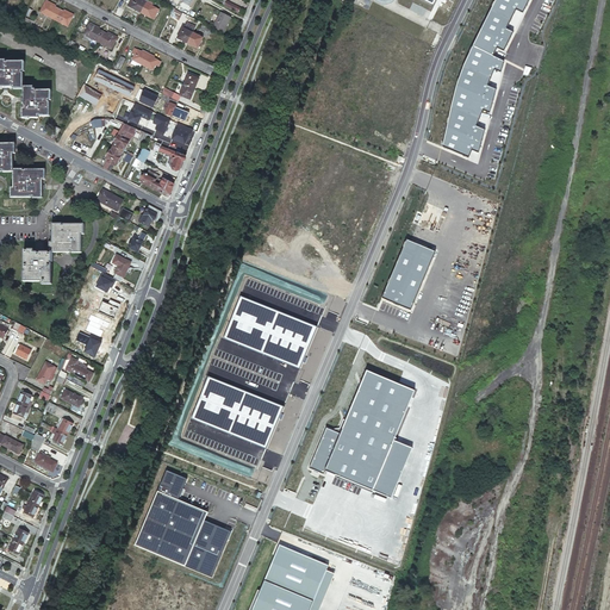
[(41,12),(54,19),(58,8),(55,7),(50,4),(51,2),(47,0),(41,12)]
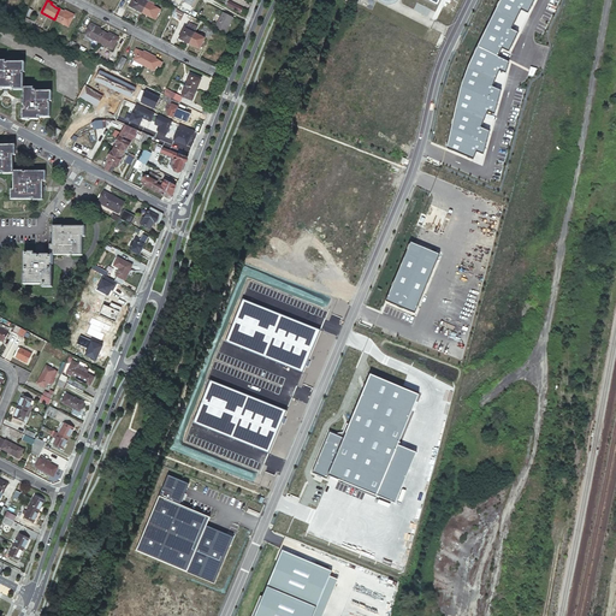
[(141,12),(146,0),(132,0),(129,6),(141,12)]
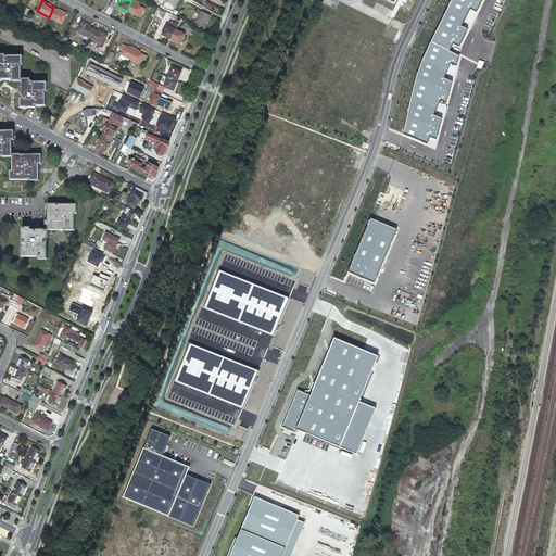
[(140,0),(131,0),(127,11),(140,17),(144,9),(138,5),(140,0)]
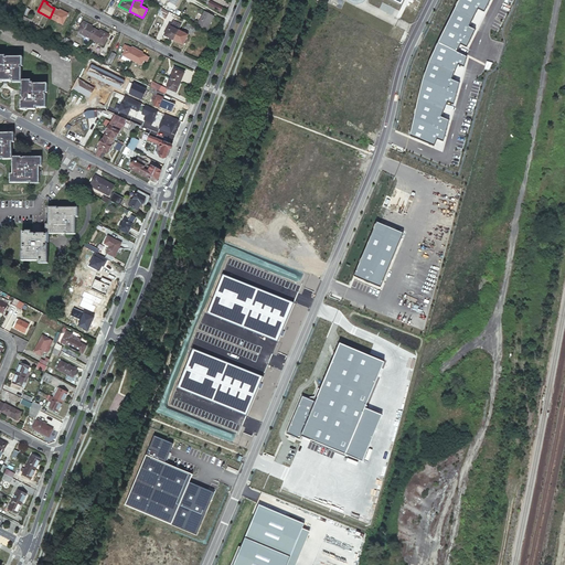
[(458,0),(438,42),(429,61),(423,80),(418,98),(409,136),(435,146),(437,139),(444,141),(449,120),(441,117),(448,103),(454,105),(460,83),(452,80),(458,64),(465,67),(467,56),(457,52),(460,44),(467,48),(476,30),(470,27),(478,9),(484,12),(490,0),(458,0)]
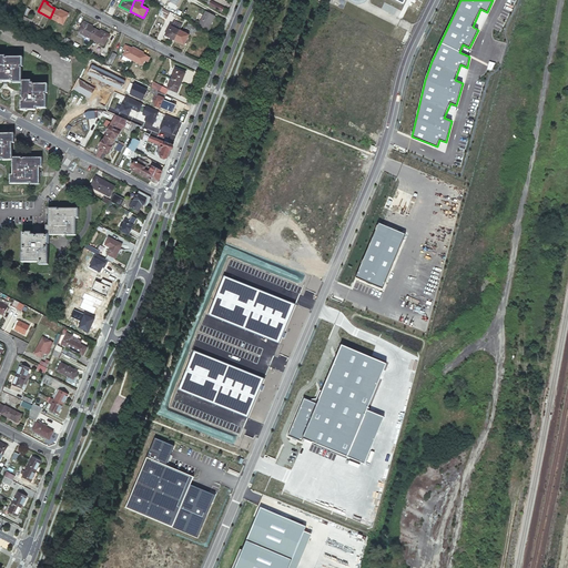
[(209,4),(222,11),(224,8),(211,1),(211,2),(209,2),(209,3),(210,3),(209,4)]
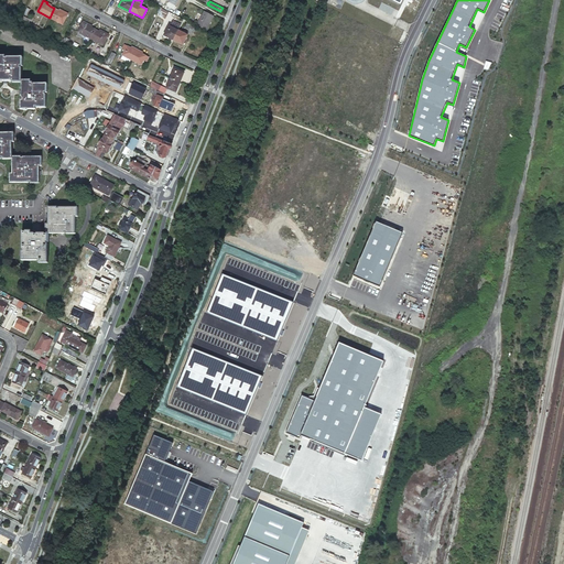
[(54,8),(50,18),(63,24),(68,13),(60,9),(58,10),(54,8)]
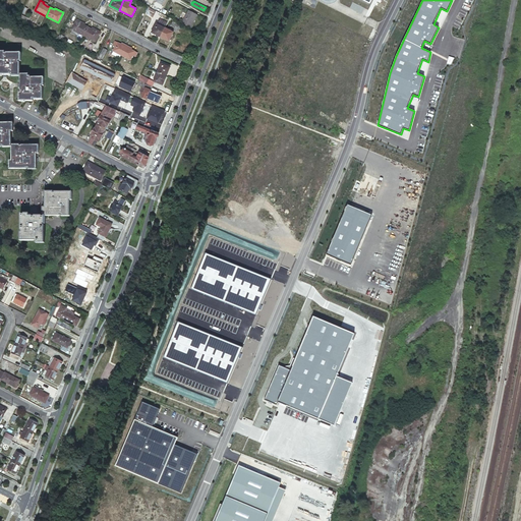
[(188,10),(184,18),(188,20),(192,23),(196,15),(188,10)]
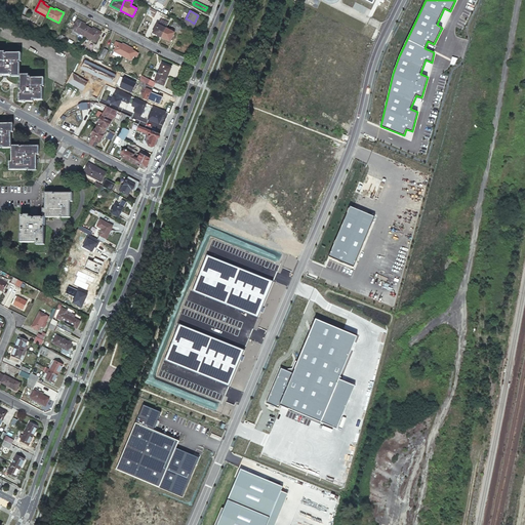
[(73,30),(84,36),(86,31),(88,27),(85,26),(86,24),(78,19),(73,30)]
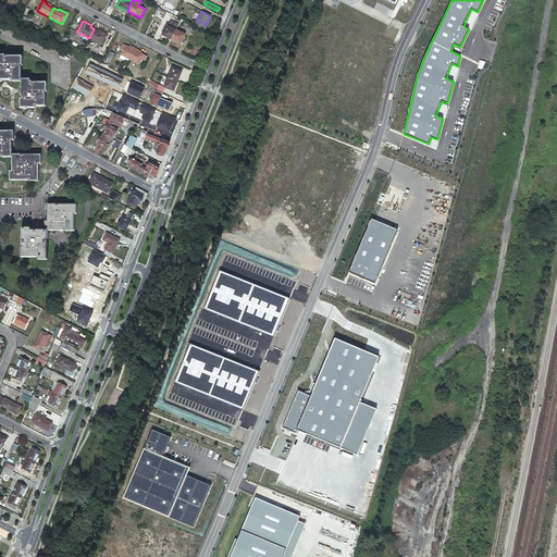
[(197,29),(185,23),(183,27),(186,29),(185,32),(189,35),(190,32),(195,34),(197,29)]
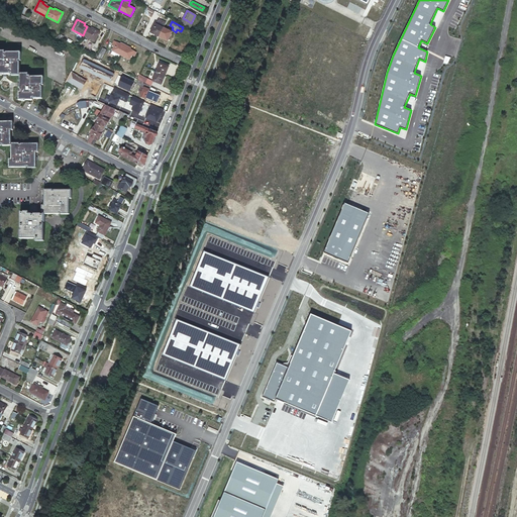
[(150,32),(159,36),(164,27),(156,23),(150,32)]
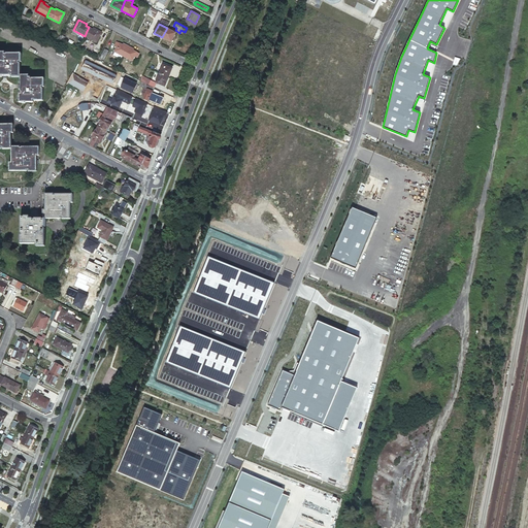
[(87,31),(85,36),(97,42),(102,32),(94,28),(93,29),(89,27),(87,31)]
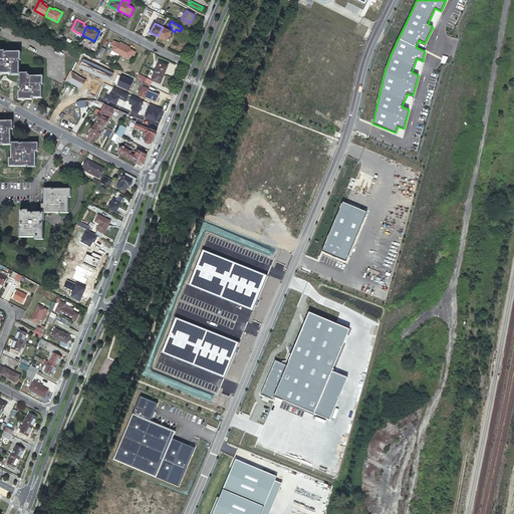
[(163,27),(158,36),(166,41),(171,31),(163,27)]
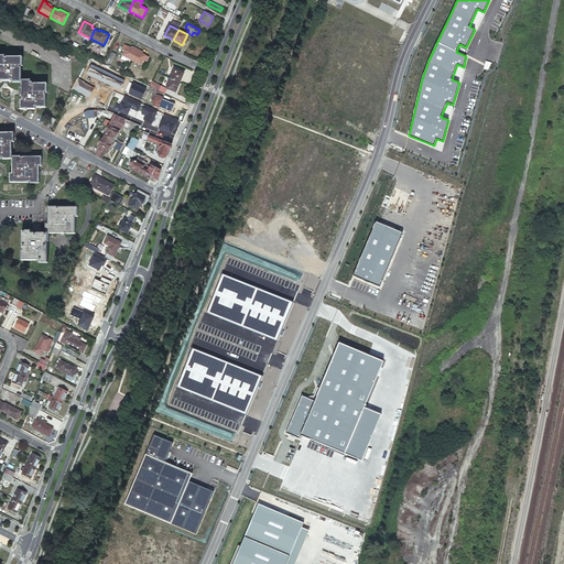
[(122,55),(132,60),(137,51),(131,49),(125,44),(122,49),(125,51),(122,55)]
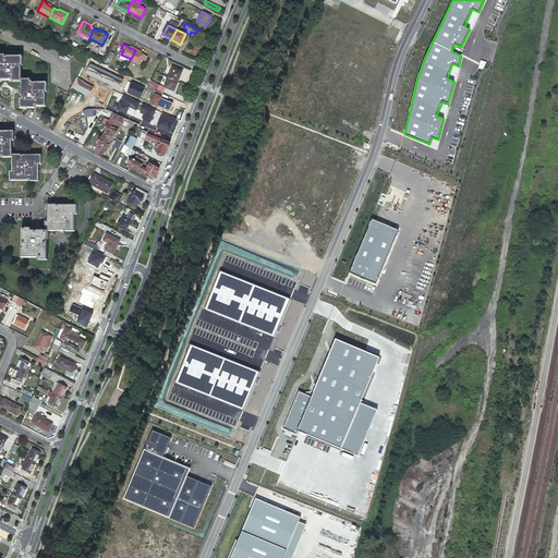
[(87,45),(84,51),(91,55),(94,48),(87,45)]
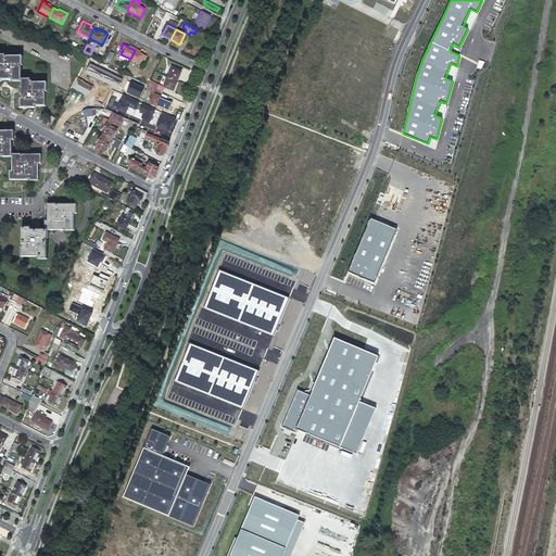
[(135,50),(130,59),(140,64),(142,60),(144,61),(147,57),(140,53),(135,50)]
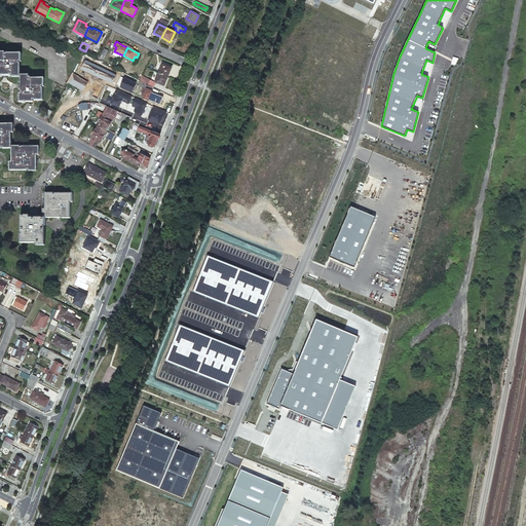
[(0,75),(9,76),(9,74),(11,74),(11,77),(20,77),(20,91),(21,91),(21,94),(19,94),(19,101),(32,101),(32,99),(34,99),(34,101),(42,101),(42,87),(41,87),(41,85),(43,85),(43,77),(30,77),(30,76),(29,76),(28,73),(20,73),(20,63),(19,63),(19,61),(21,61),(21,52),(7,52),(7,53),(5,53),(5,51),(0,50),(0,75)]
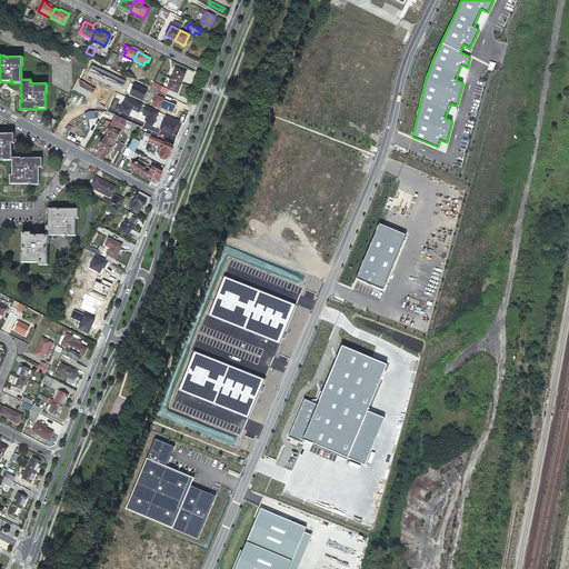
[(171,79),(181,83),(186,73),(175,69),(171,79)]
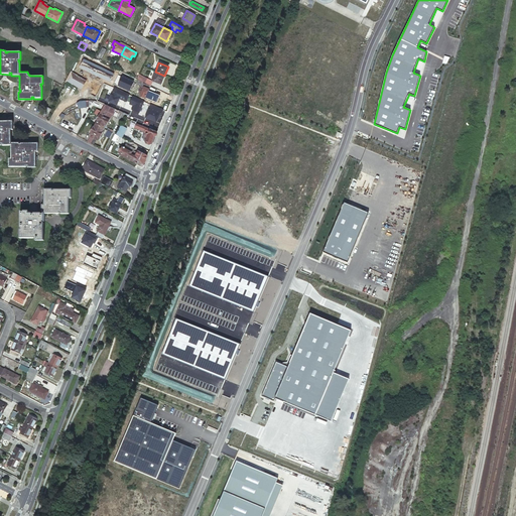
[(161,85),(164,76),(155,72),(151,81),(152,81),(161,85)]
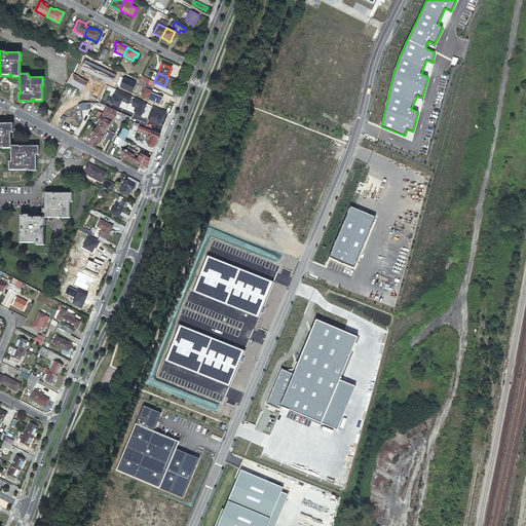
[(142,76),(140,80),(148,85),(150,80),(142,76)]
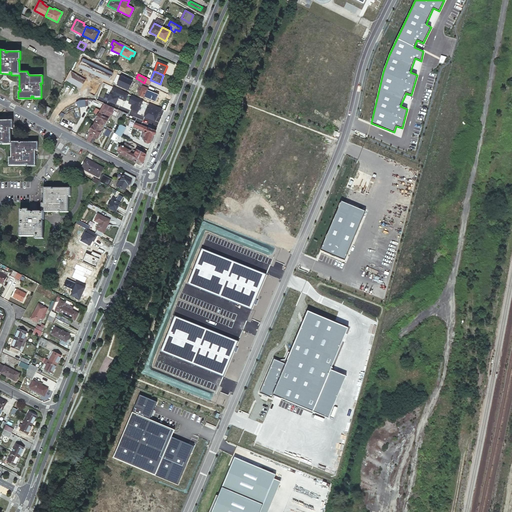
[(141,81),(140,84),(137,89),(140,90),(138,94),(143,97),(149,86),(141,81)]
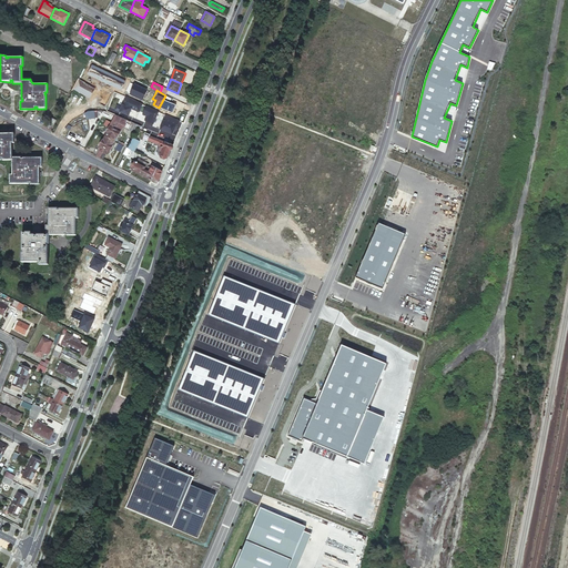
[(131,109),(139,112),(143,103),(124,94),(117,111),(128,115),(131,109)]
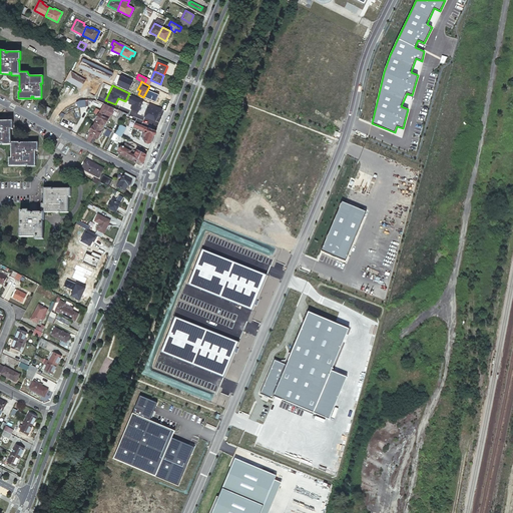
[(131,105),(130,108),(138,112),(143,100),(131,94),(127,103),(131,105)]
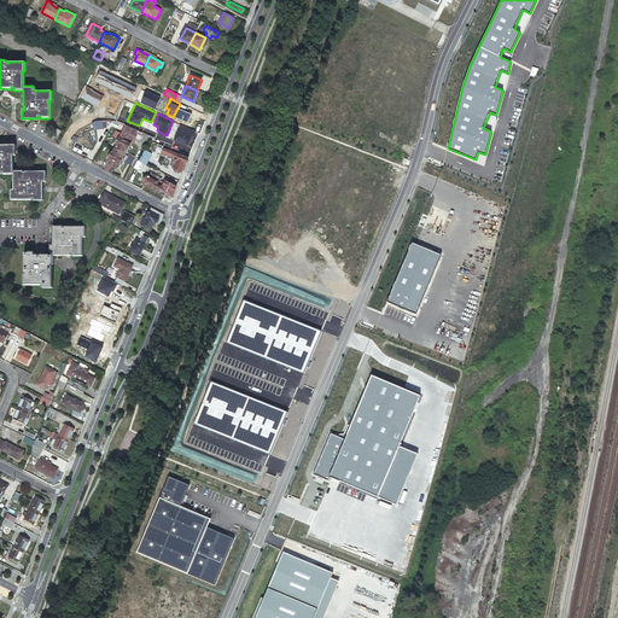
[(117,145),(115,149),(120,151),(132,128),(128,127),(122,136),(121,135),(116,145),(117,145)]
